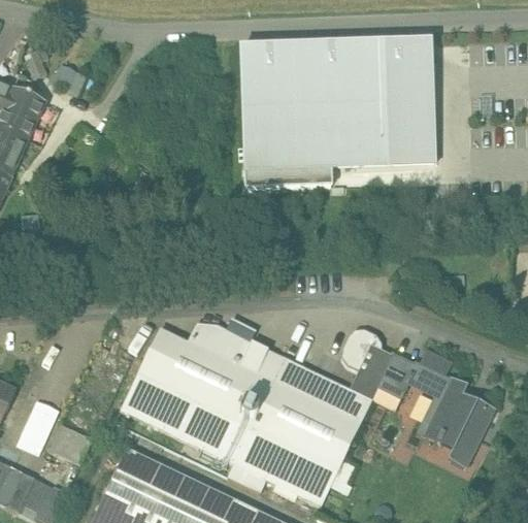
[(432,43),(239,51),(244,189),(328,186),(327,165),(436,161),(435,133),(432,43)]
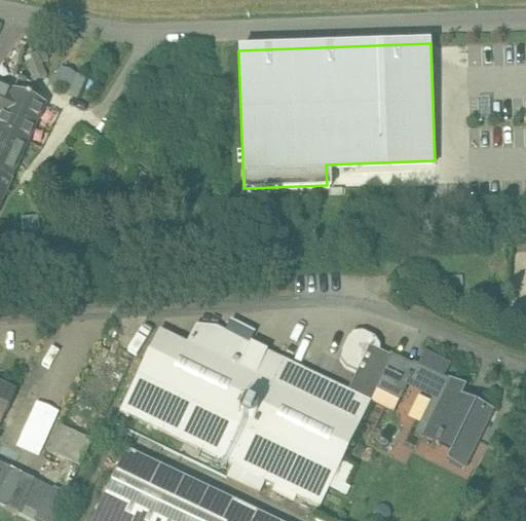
[(38,56),(27,60),(34,77),(46,73),(38,56)]
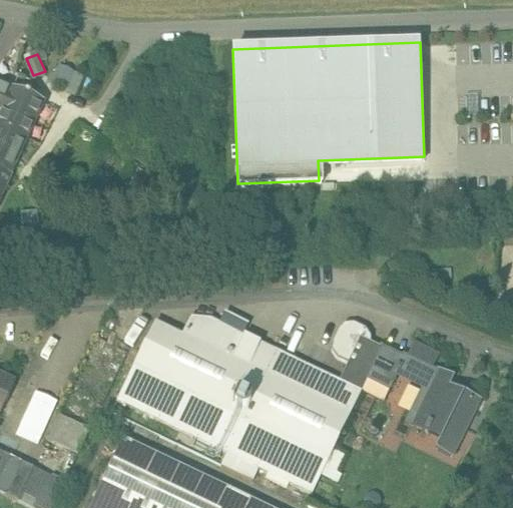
[(83,72),(61,62),(52,80),(75,90),(83,72)]
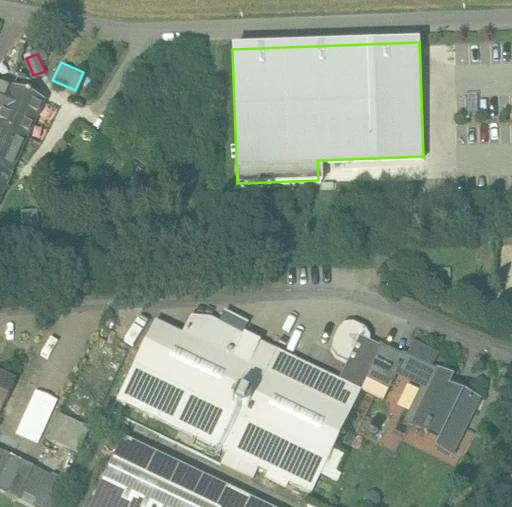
[(44,101),(0,80),(0,123),(28,136),(44,101)]
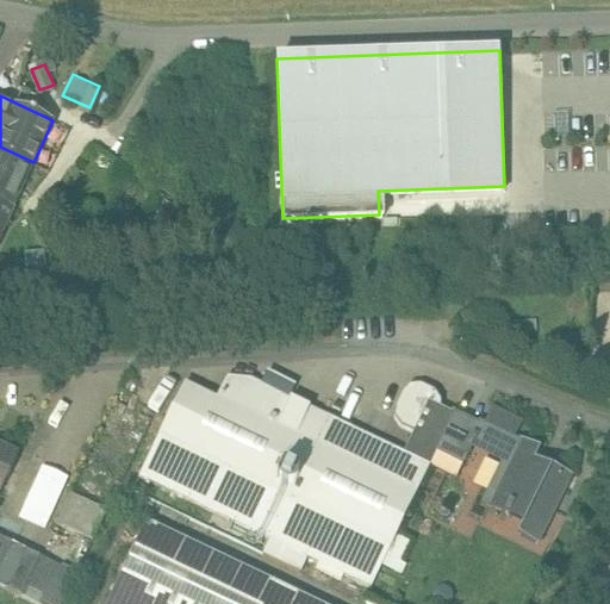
[(33,162),(0,147),(0,197),(13,204),(33,162)]
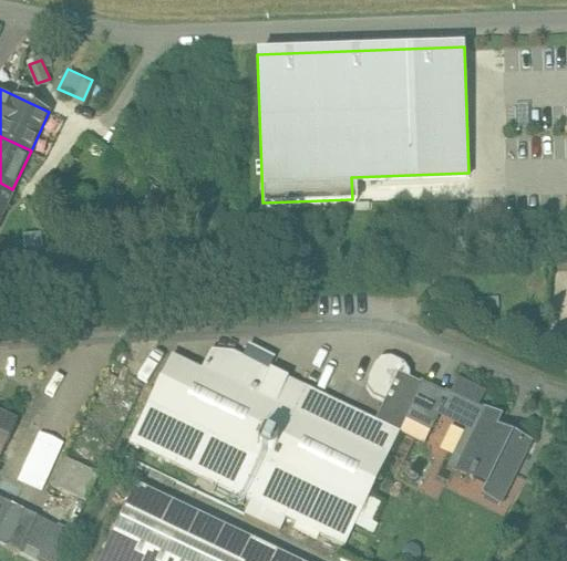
[(0,216),(12,189),(0,183),(0,216)]
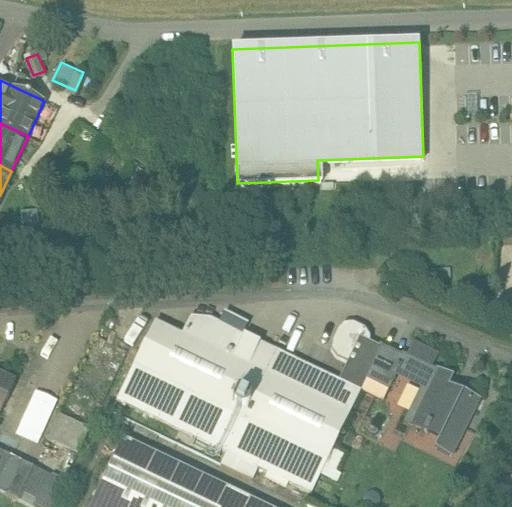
[(450,265),(426,266),(426,275),(450,274),(450,265)]
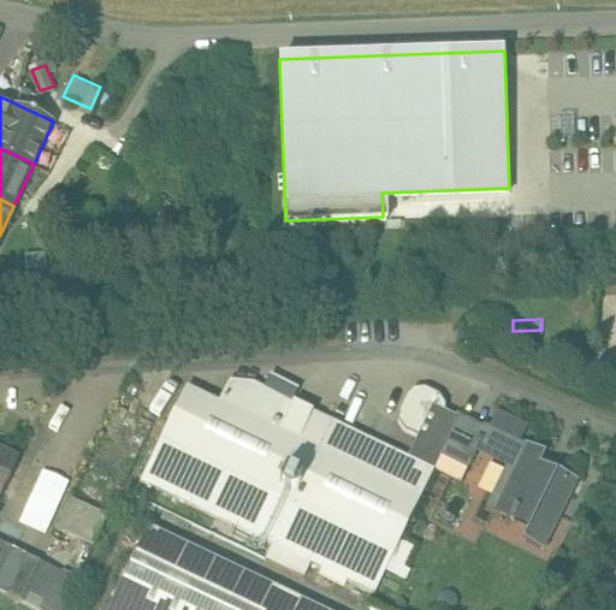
[(413,455),(254,379),(229,377),(219,398),(187,382),(172,409),(141,477),(273,540),(266,555),(303,573),(311,558),(374,588),(433,465),(415,456),(413,455)]
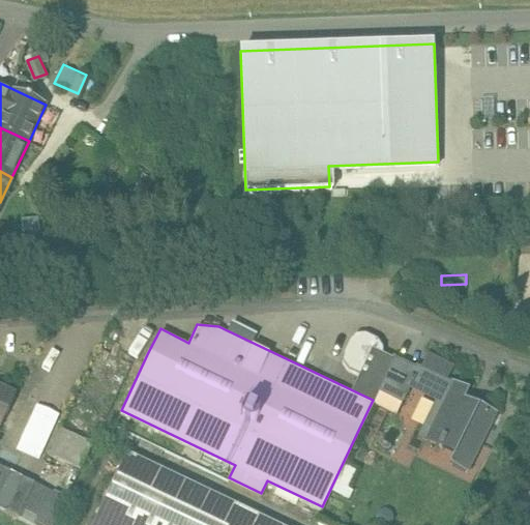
[(365,331),(356,331),(350,339),(345,349),(344,358),(349,366),(360,371),(354,386),(355,391),(357,392),(378,349),(382,351),(382,345),(377,337),(365,331)]
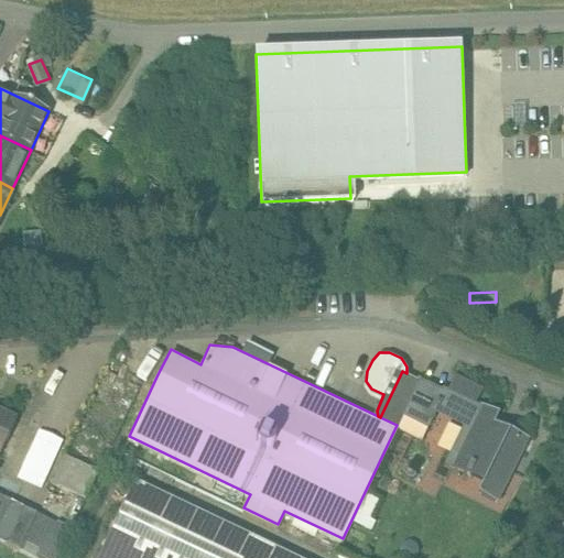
[(402,371),(380,417),(397,425),(403,412),(419,379),(407,373),(402,371)]
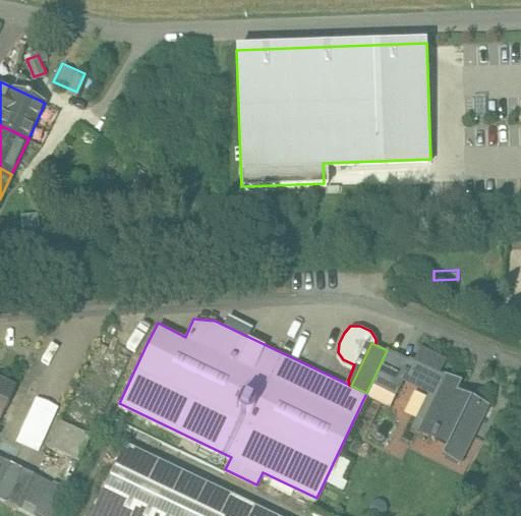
[(409,359),(387,348),(387,350),(372,381),(395,392),(404,373),(410,359),(409,359)]
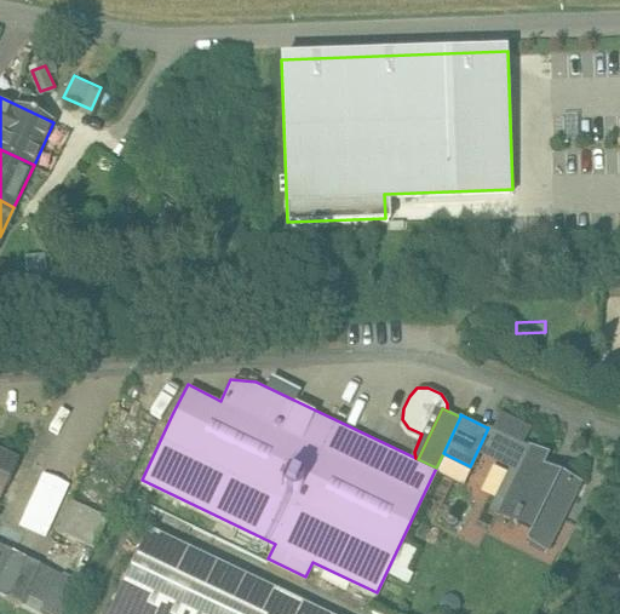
[(549,452),(528,442),(527,445),(488,425),(487,428),(488,428),(481,443),(500,453),(503,448),(521,457),(498,504),(516,514),(514,518),(517,521),(520,515),(534,523),(527,538),(547,547),(581,480),(544,462),(549,452)]
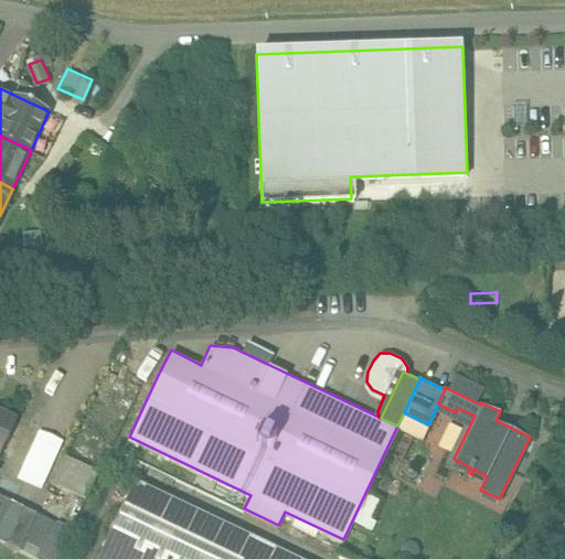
[(0,451),(16,419),(0,410),(0,451)]
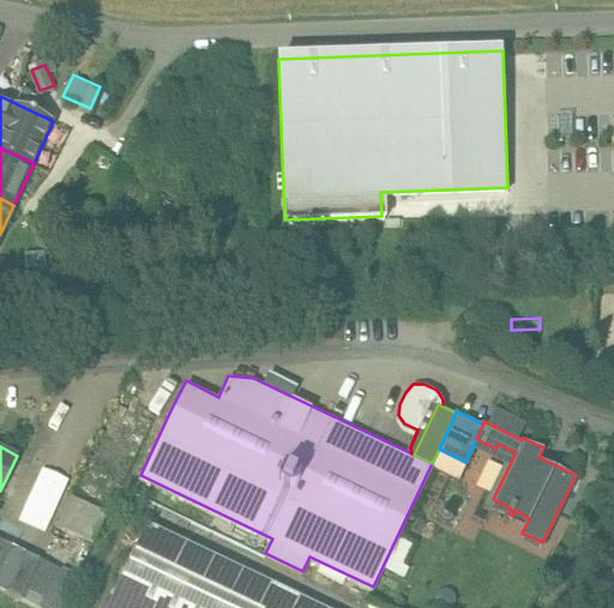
[(72,493),(58,523),(94,540),(107,510),(72,493)]
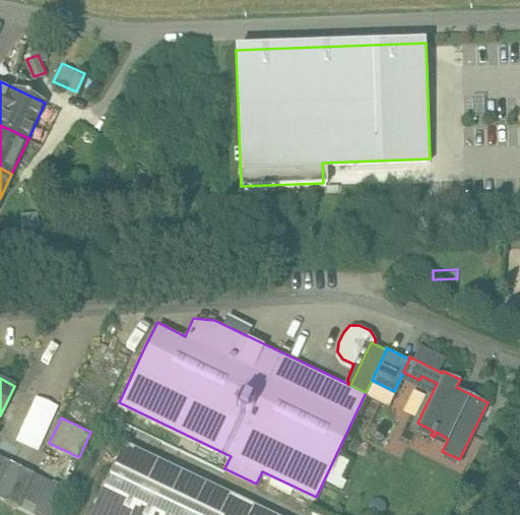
[(235,494),(126,442),(88,514),(179,514),(182,509),(195,514),(201,514),(213,492),(232,502),(235,494)]
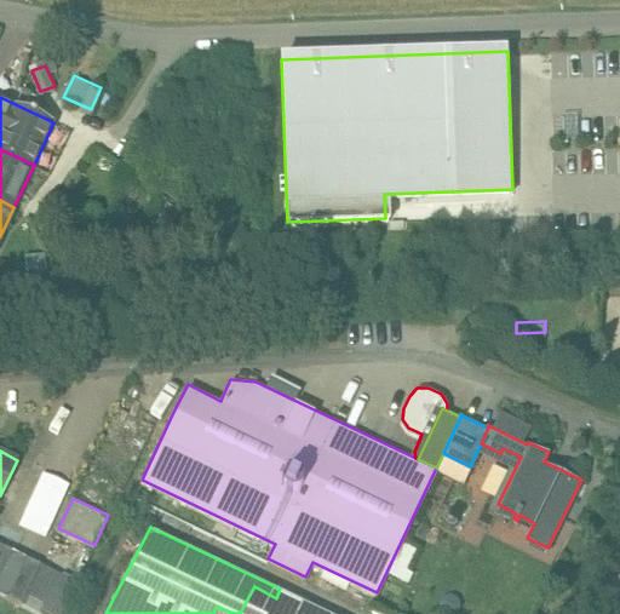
[(407,575),(420,545),(405,538),(391,569),(407,575)]
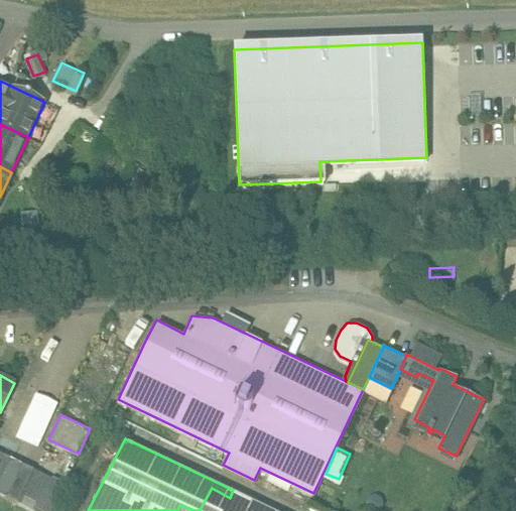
[(34,468),(0,451),(0,491),(18,500),(34,468)]
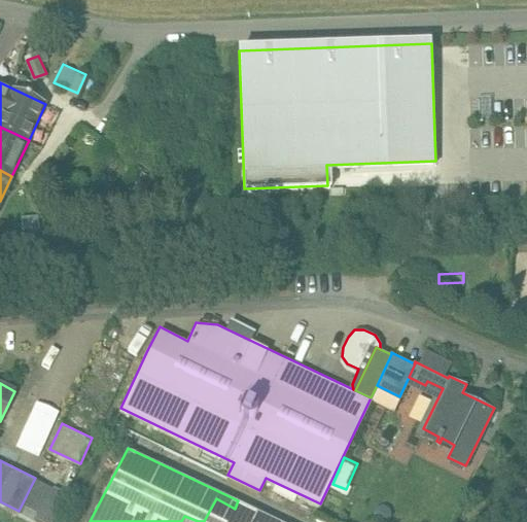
[(53,486),(35,478),(19,511),(40,521),(51,521),(67,490),(54,484),(53,486)]
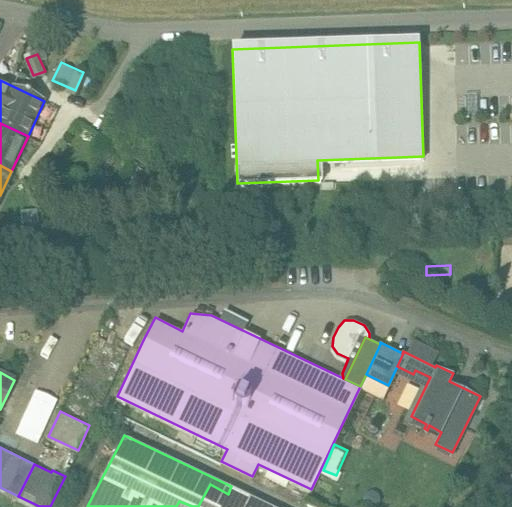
[(198,506),(192,506),(179,501),(176,506),(221,506),(228,494),(210,484),(198,506)]
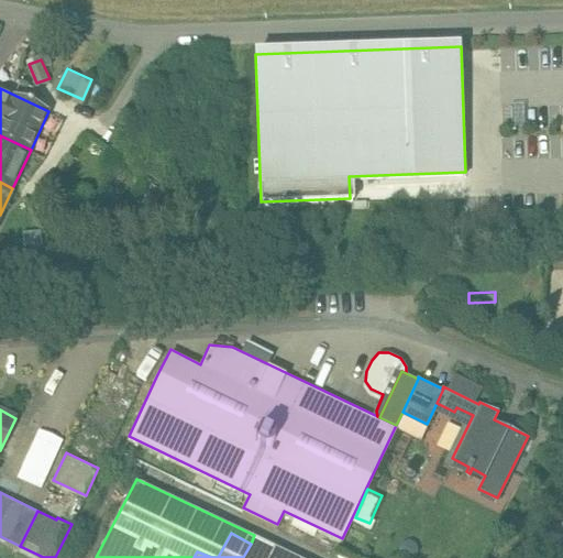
[(301,557),(254,535),(251,544),(243,557),(301,557)]
